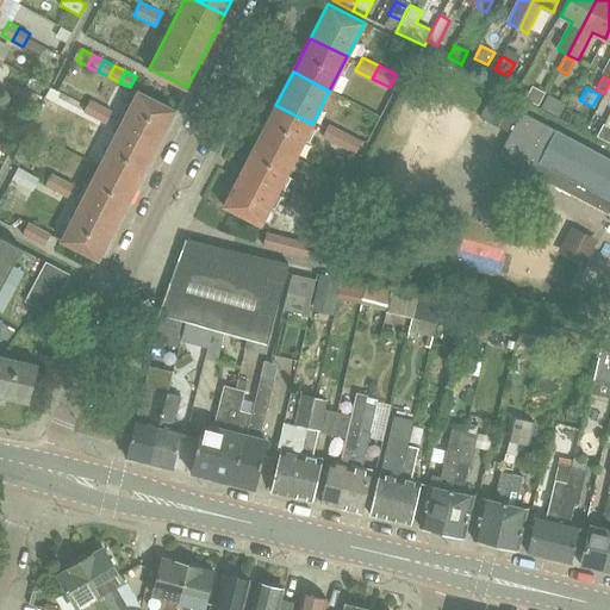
[(101,160),(139,179),(174,111),(137,91),(101,160)]
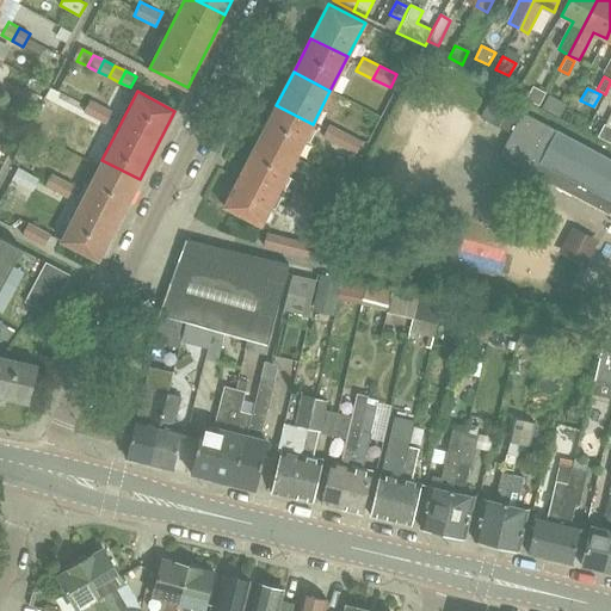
[(610,159),(511,106),(513,100),(494,91),(480,117),(500,128),(512,135),(500,156),(535,176),(610,216),(610,159)]
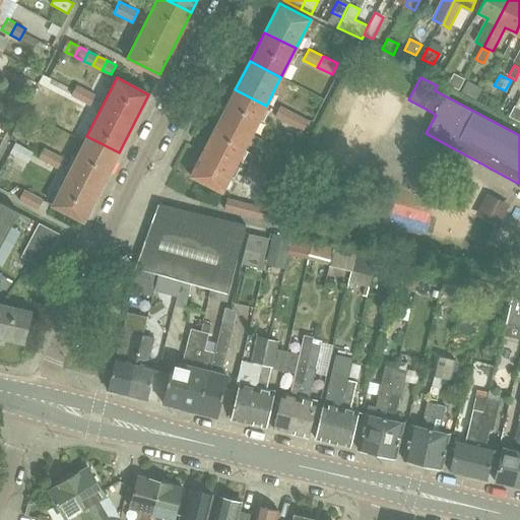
[(482,88),(467,80),(461,92),(476,101),(482,88)]
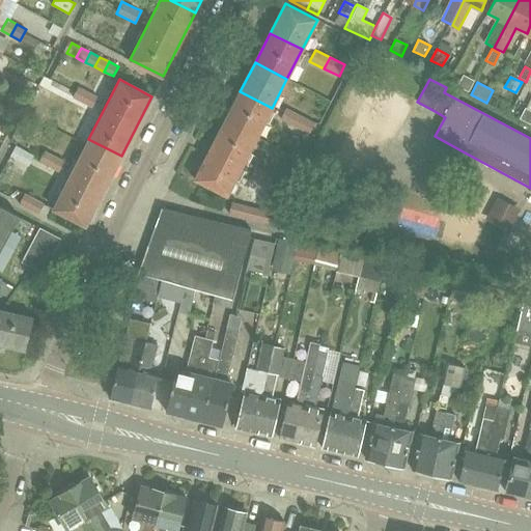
[(82,103),(88,91),(79,86),(73,98),(82,103)]
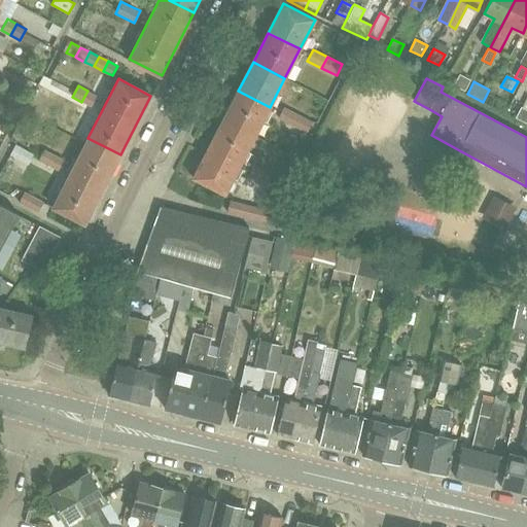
[(97,95),(88,91),(81,102),(91,107),(97,95)]
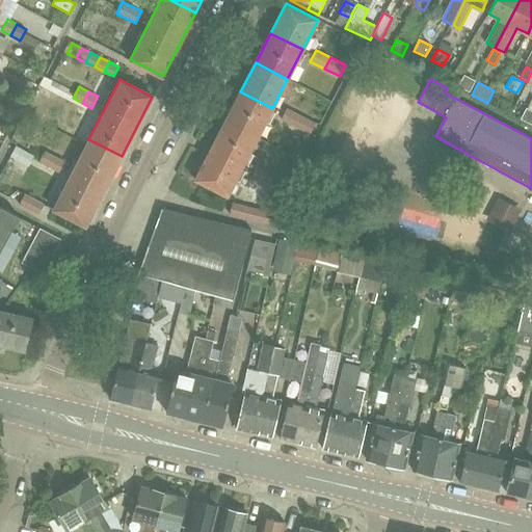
[(257,137),(272,108),(240,91),(225,121),(257,137)]
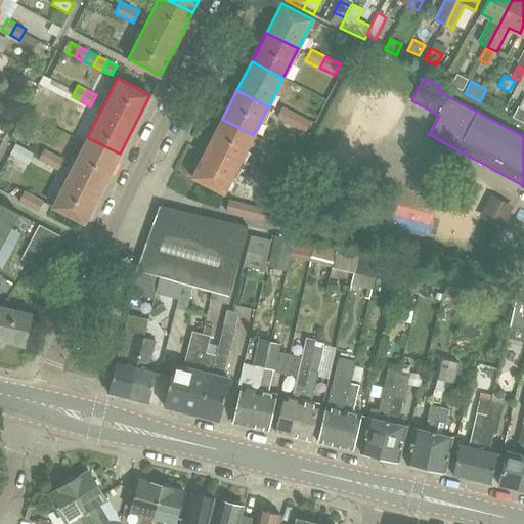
[(291,125),(296,113),(281,106),(276,118),(291,125)]
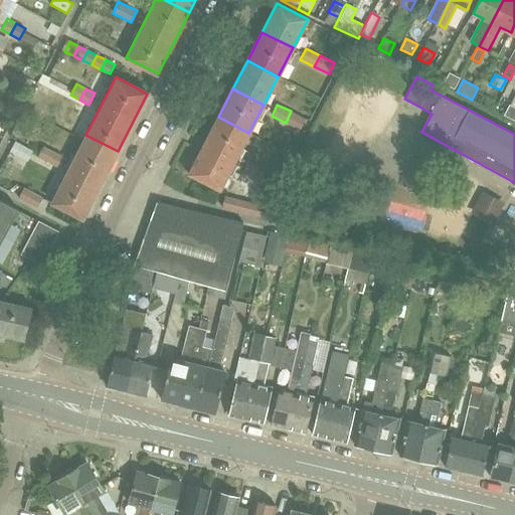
[(514,108),(509,105),(504,116),(514,121),(514,120),(514,108)]
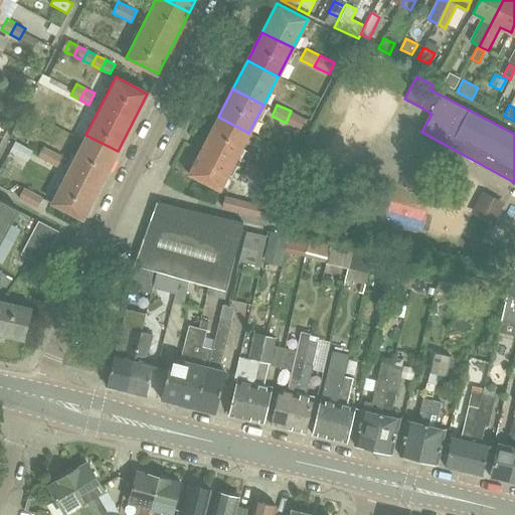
[(305,118),(291,111),(286,123),(300,129),(305,118)]
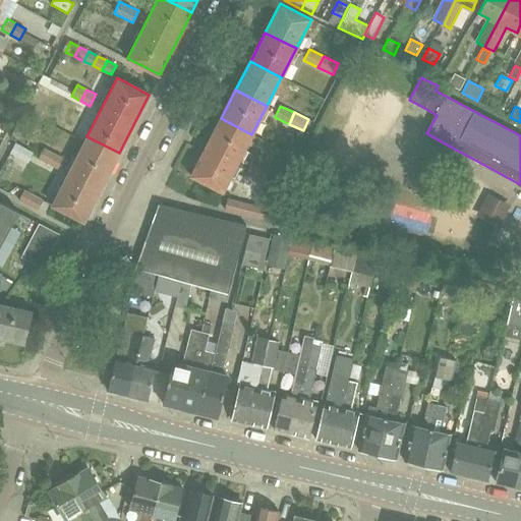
[(206,147),(237,163),(251,134),(221,118),(206,147)]
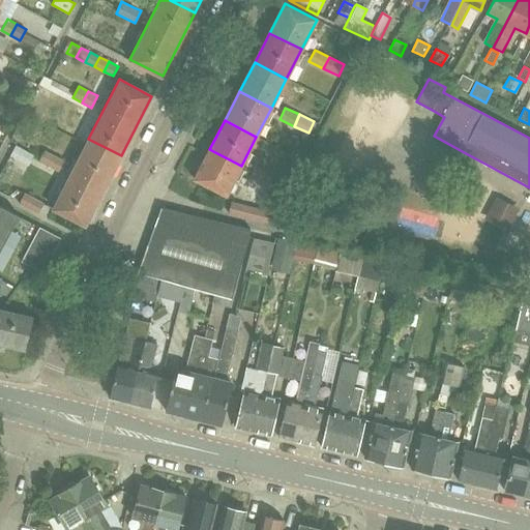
[(85,226),(121,155),(88,139),(52,209),(85,226)]
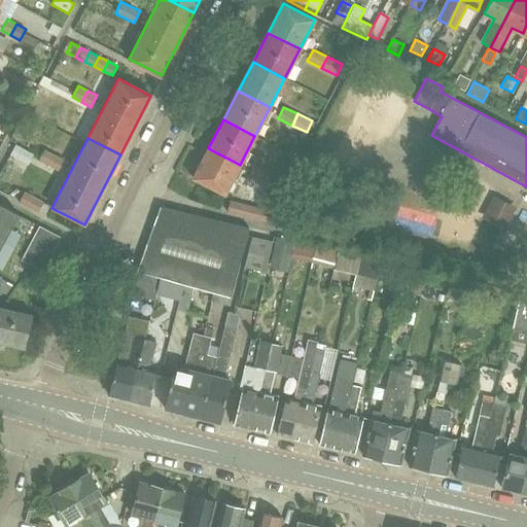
[(224,195),(240,165),(208,148),(192,178),(224,195)]
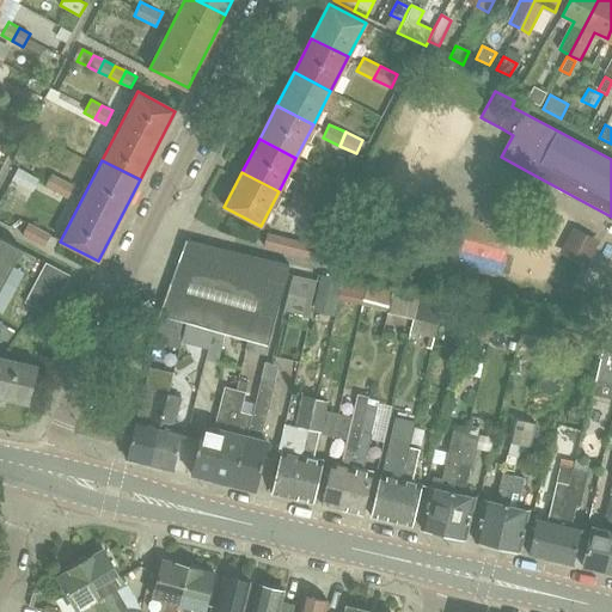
[(46,187),(56,193),(62,179),(51,173),(46,187)]
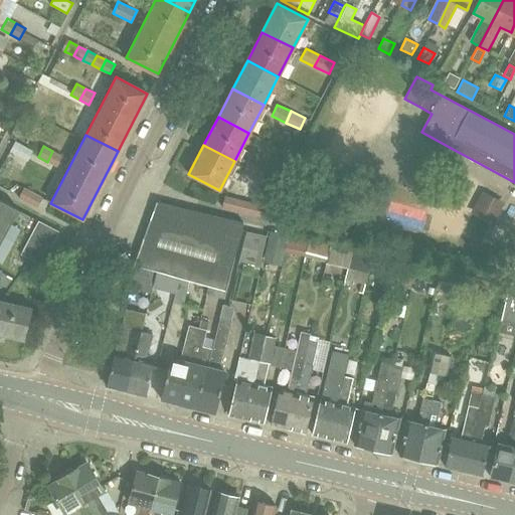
[(62,155),(52,151),(47,162),(56,166),(62,155)]
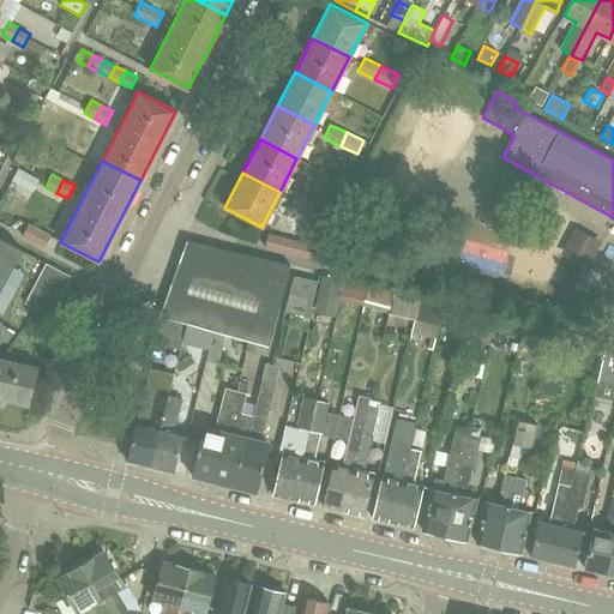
[(300,210),(307,198),(296,192),(289,204),(300,210)]
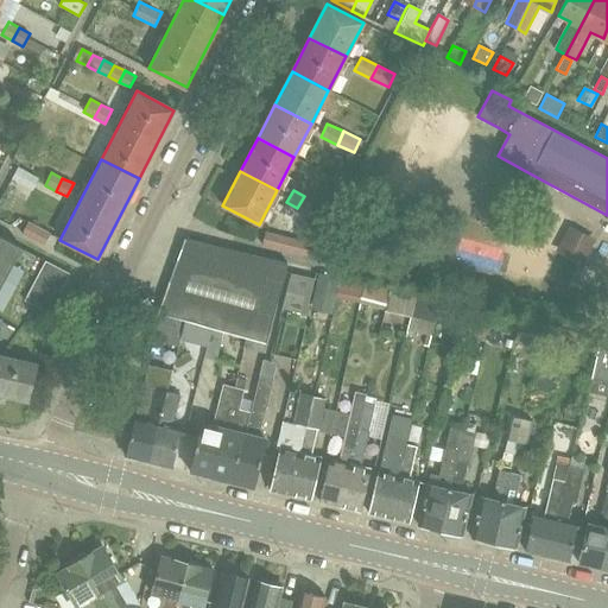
[(315,202),(304,196),(297,208),(308,215),(315,202)]
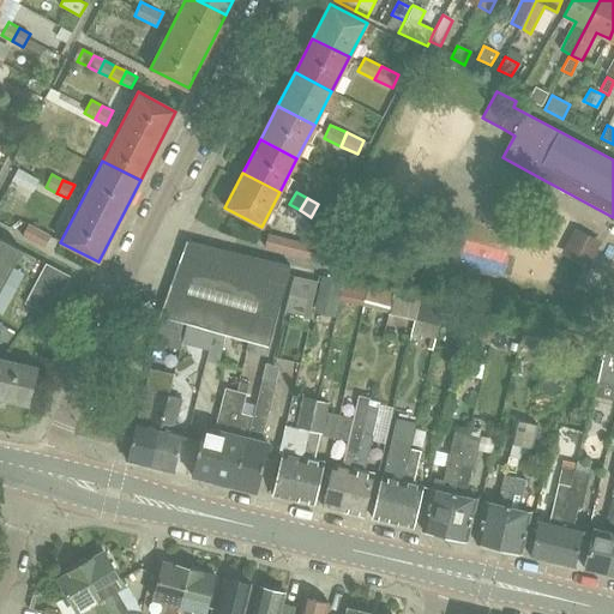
[(35,244),(41,230),(30,224),(24,238),(35,244)]
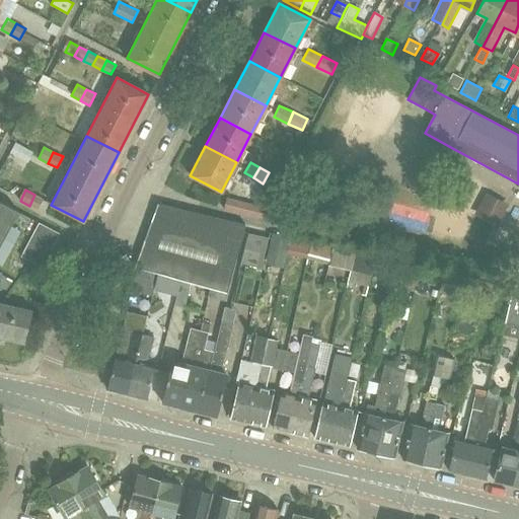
[(496,226),(508,205),(486,193),(473,214),(475,215),(496,226)]
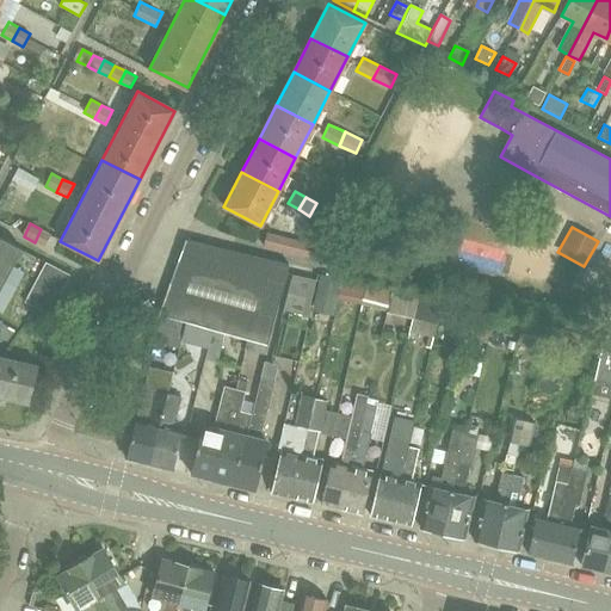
[(53,234),(41,229),(35,242),(45,247),(53,234)]
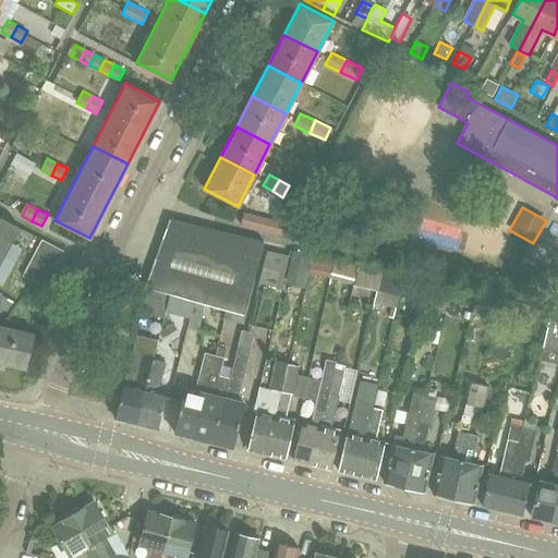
[(243,213),(240,226),(284,237),(288,223),(243,213)]
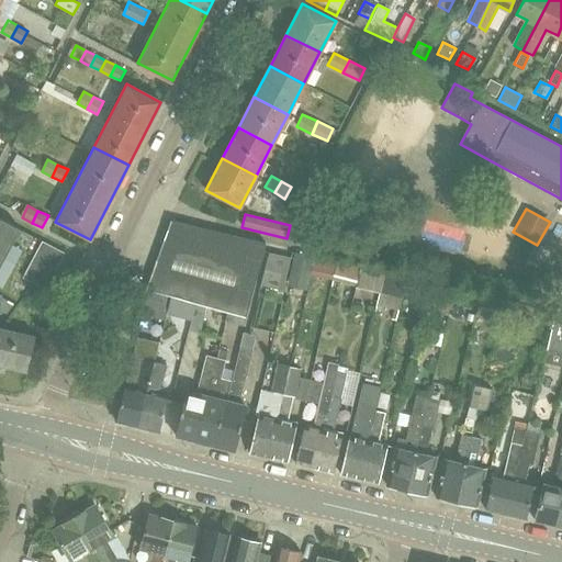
[(0,265),(19,229),(0,218),(0,265)]
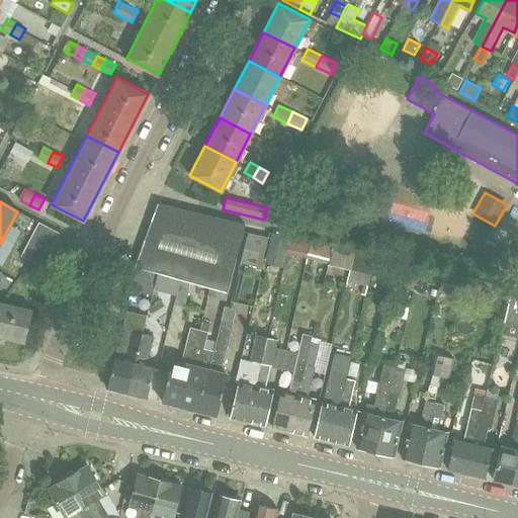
[(240,242),(244,225),(157,203),(135,267),(155,272),(157,273),(167,275),(208,286),(211,287),(228,291),(240,242)]
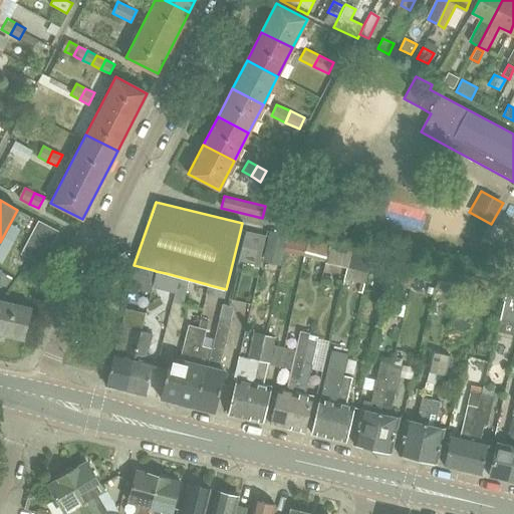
[(41,264),(59,232),(38,220),(21,253),(41,264)]
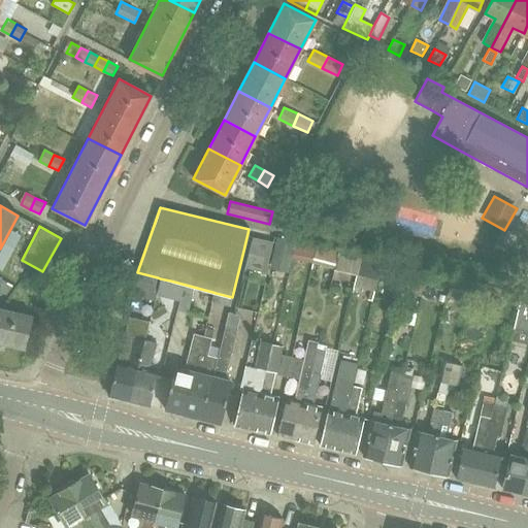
[(291,263),(292,259),(296,240),(277,236),(270,269),(289,273),(291,263)]
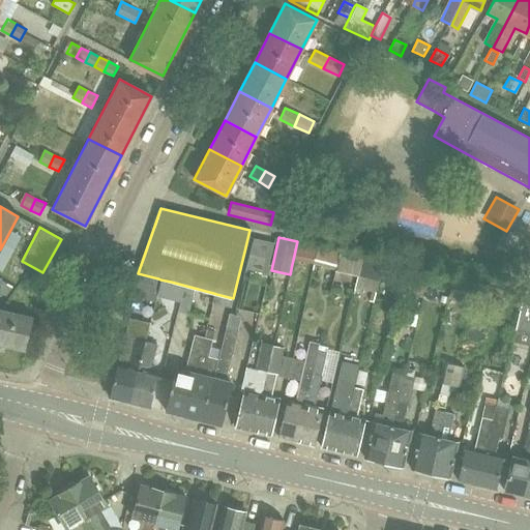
[(254,238),(246,269),(267,274),(274,243),(254,238)]
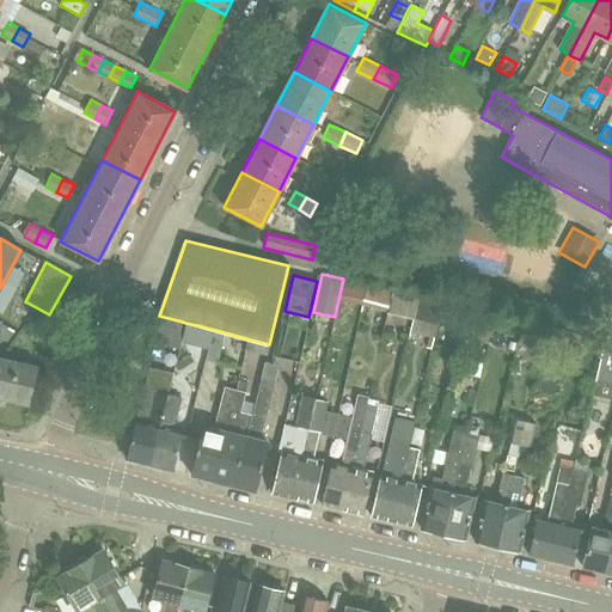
[(343,279),(338,300),(362,306),(368,285),(343,279)]
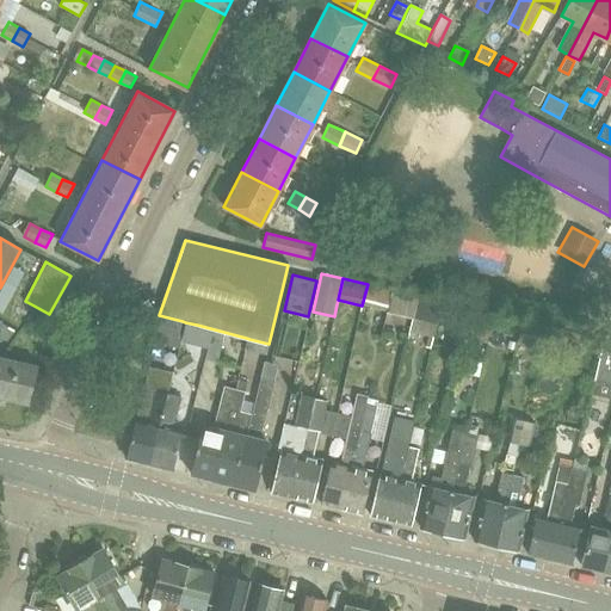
[(387,312),(392,290),(368,284),(362,306),(387,312)]
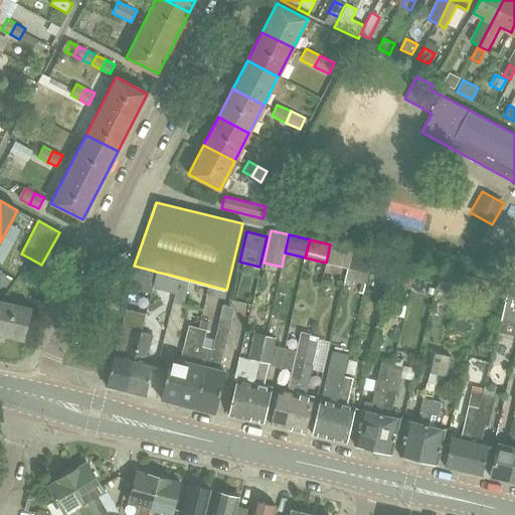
[(352,249),(330,244),(326,263),(347,269),(352,249)]
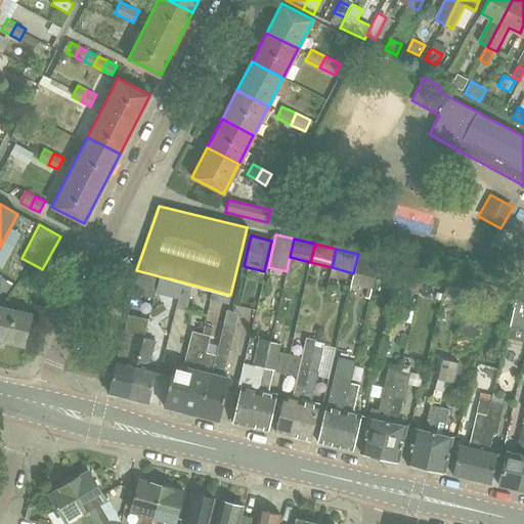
[(358,254),(353,273),(351,285),(367,289),(372,290),(379,258),(358,254)]
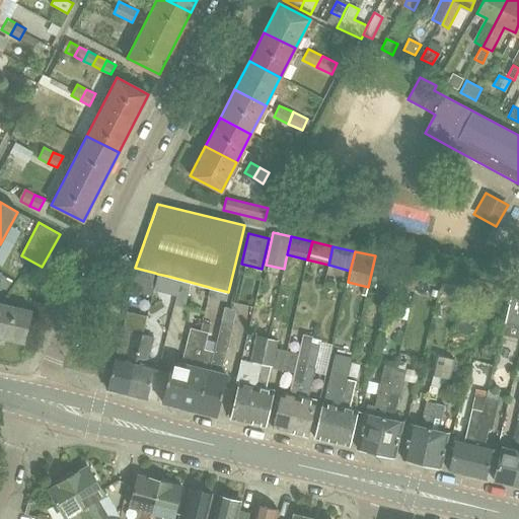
[(393,276),(396,264),(396,262),(378,257),(375,272),(391,276),(393,276)]
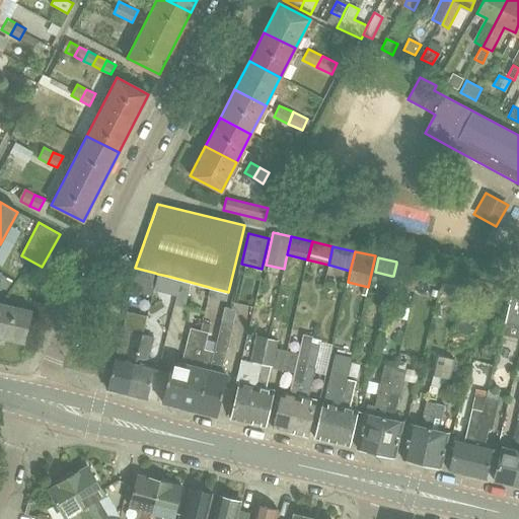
[(440,272),(421,267),(418,278),(425,280),(424,282),(436,285),(440,272)]
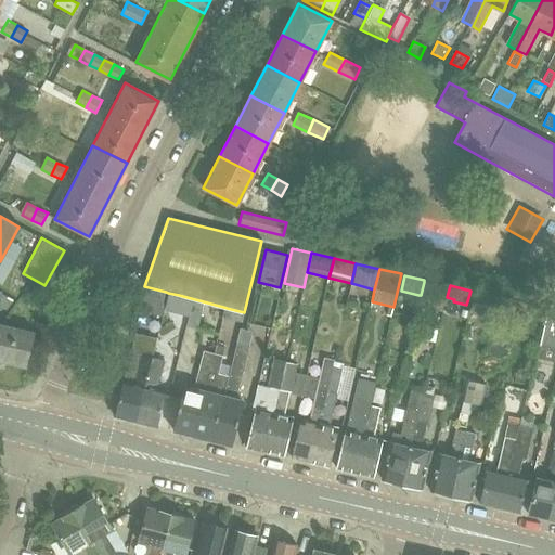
[(144,286),(138,310),(160,317),(164,305),(162,305),(166,292),(144,286)]
